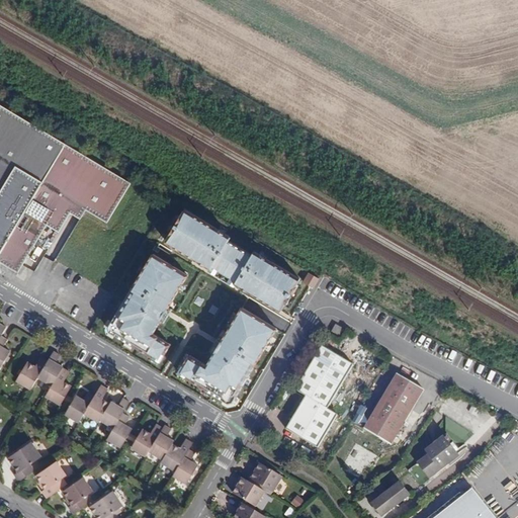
[(0,261),(7,266),(8,264),(16,268),(19,263),(22,265),(44,230),(47,224),(64,195),(86,208),(107,222),(131,182),(67,145),(60,141),(0,104),(0,261)]
